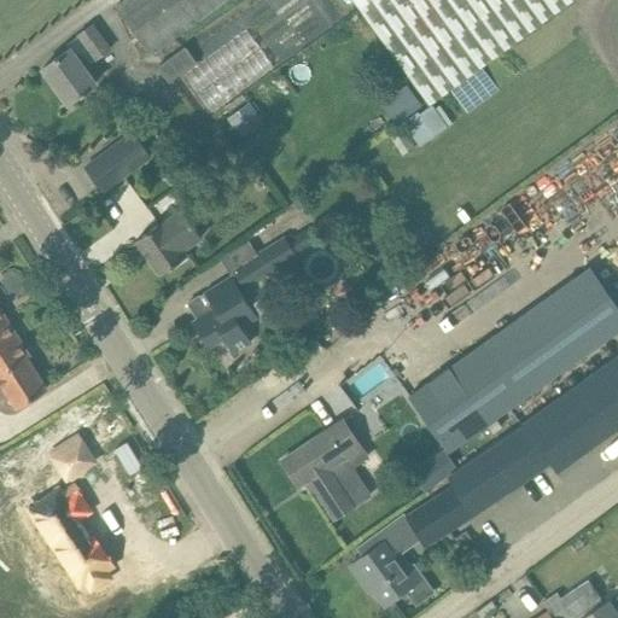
[(151,57),(229,0),(127,0),(116,9),(151,57)]
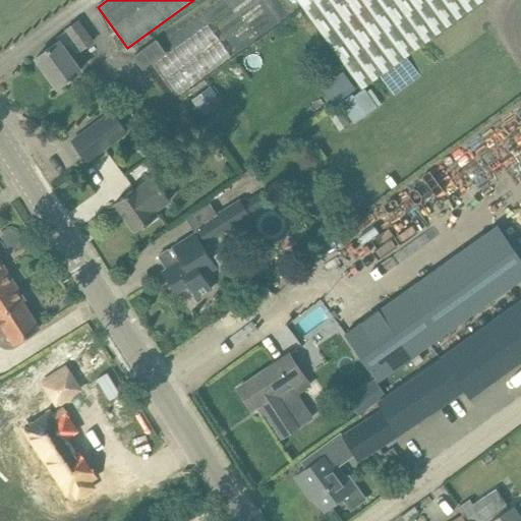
[(294,0),(362,91),(485,0),(294,0)]
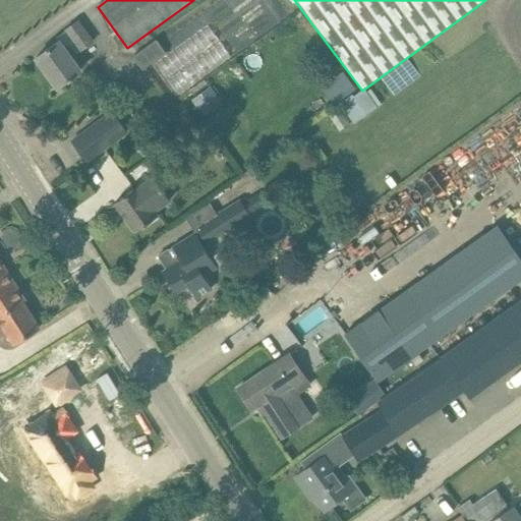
[(37,58),(38,57),(45,68),(45,69),(58,87),(68,79),(69,80),(73,78),(72,76),(81,70),(71,57),(93,42),(77,21),(66,30),(72,38),(64,43),(62,39),(53,46),(36,57),(37,58)]
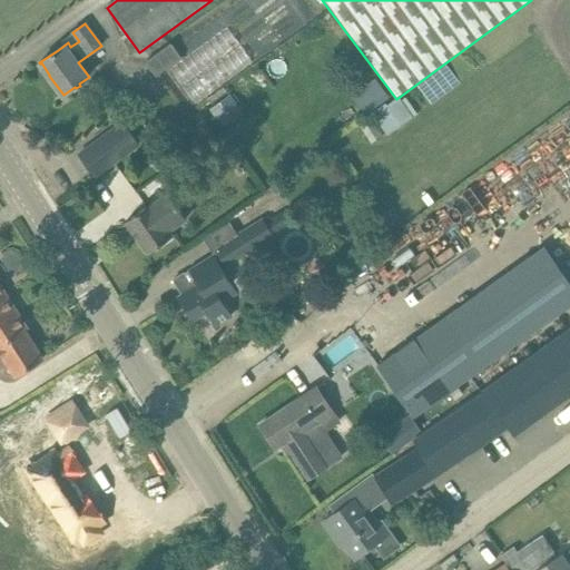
[(198,106),(254,61),(226,27),(170,71),(198,106)]
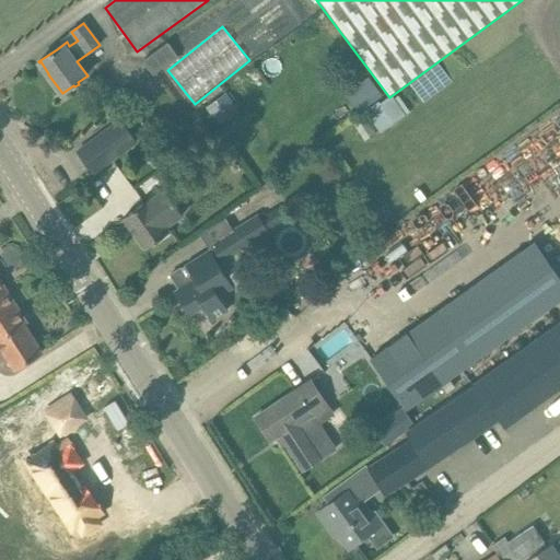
[(143,61),(154,76),(179,58),(168,43),(143,61)]
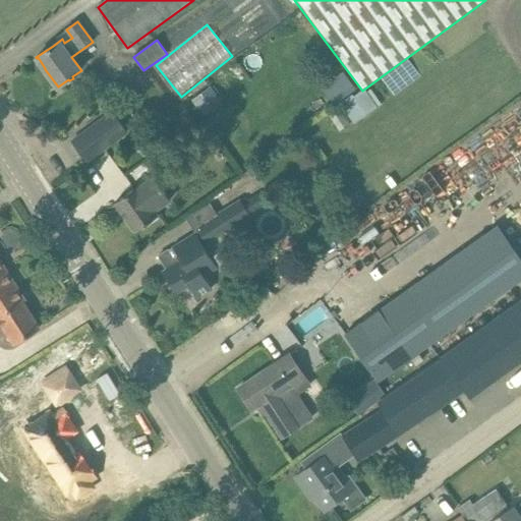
[(338,69),(321,46),(307,56),(325,79),(338,69)]
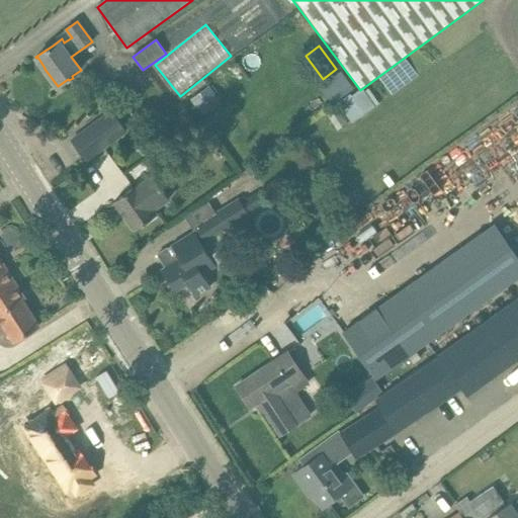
[(326,102),(351,91),(343,71),(318,81),(326,102)]
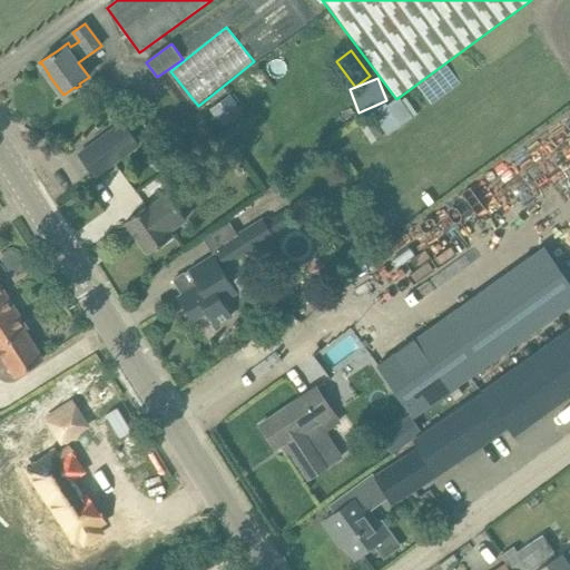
[(231,94),(209,106),(219,124),(242,111),(231,94)]
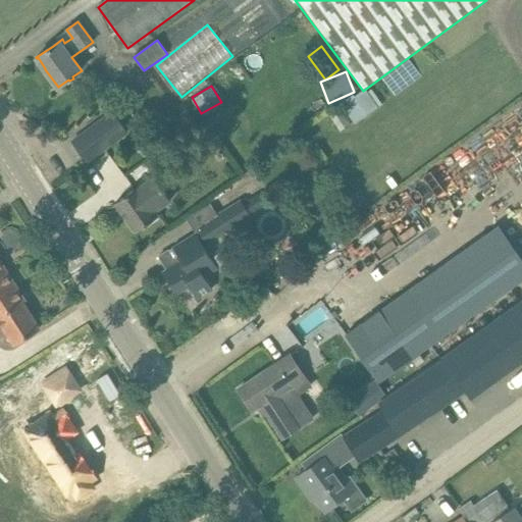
[(72,142),(87,161),(127,132),(113,112),(72,142)]
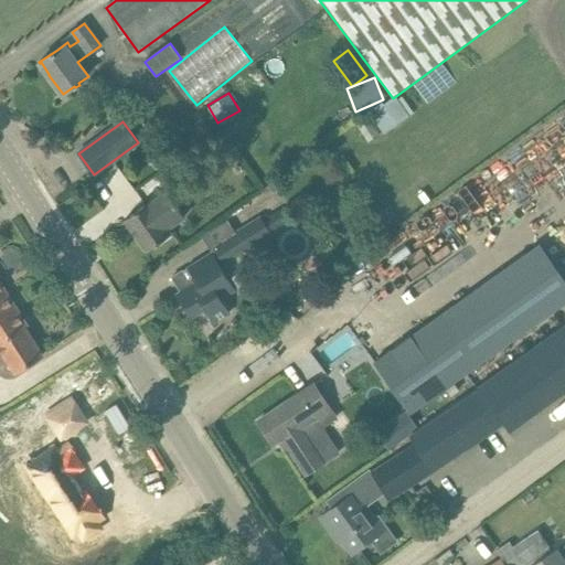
[(204,124),(176,145),(188,162),(217,141),(204,124)]
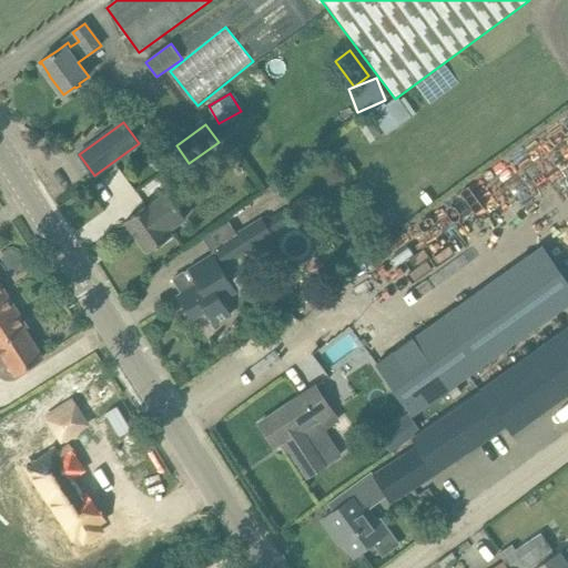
[(150,203),(125,221),(148,252),(172,235),(170,231),(184,221),(165,193),(151,204),(150,203)]
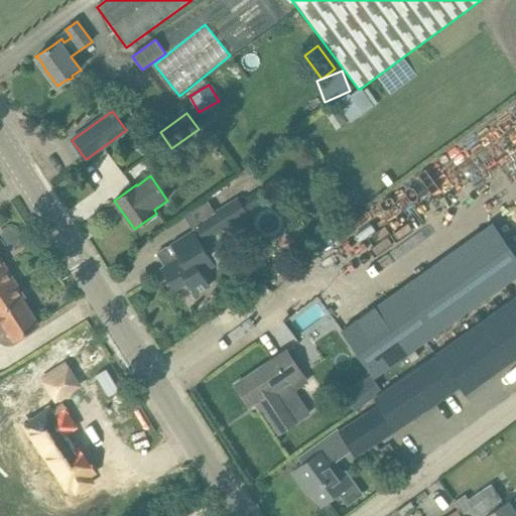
[(184,216),(196,234),(173,248),(181,260),(163,272),(174,290),(187,282),(196,294),(210,285),(202,273),(215,265),(202,244),(263,206),(255,191),(240,201),(238,198),(215,212),(208,201),(184,216)]
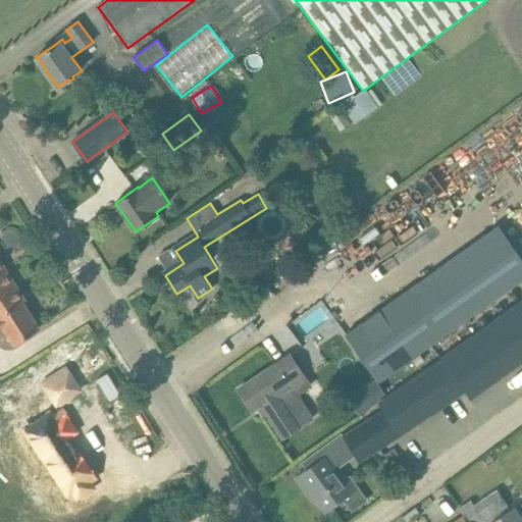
[(521,267),(497,231),(348,336),(377,377),(521,274),(521,267)]
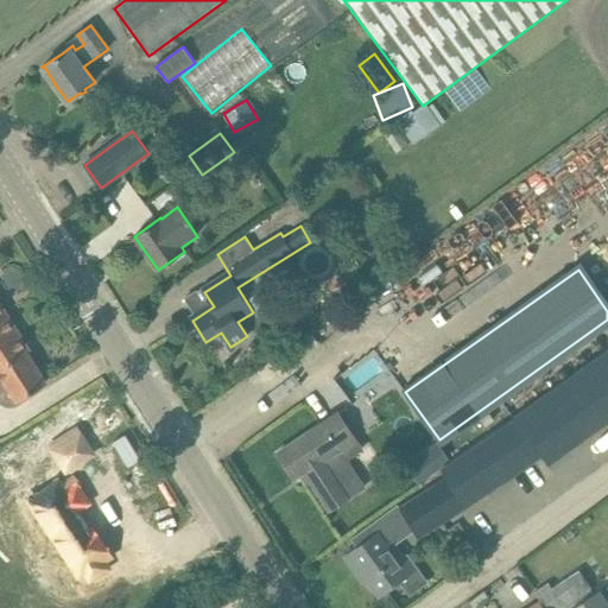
[(0,344),(19,333),(0,302),(0,344)]
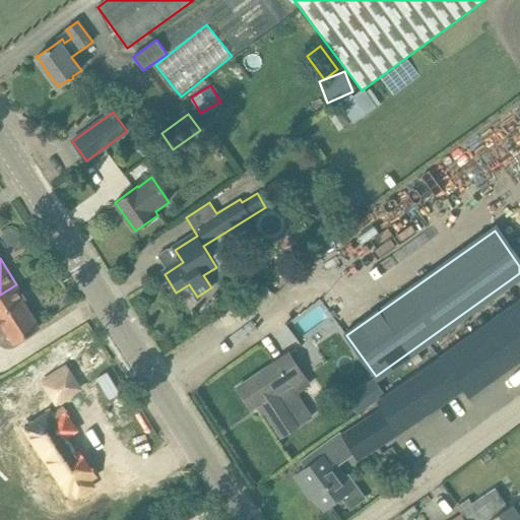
[(25,300),(16,284),(0,295),(0,321),(14,343),(40,327),(23,301),(25,300)]
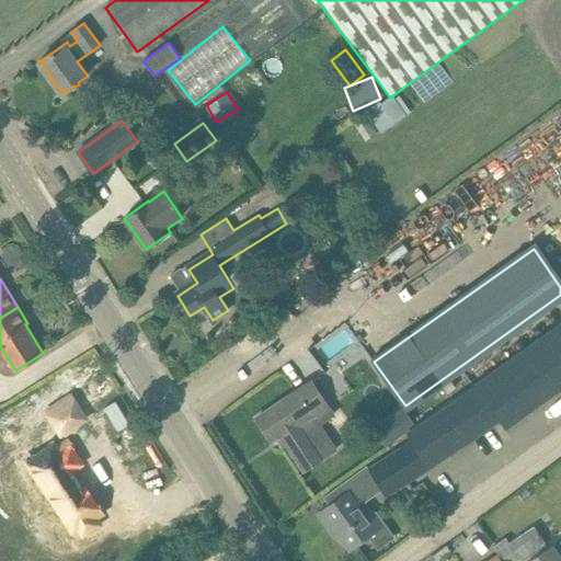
[(412,441),(368,468),(379,484),(382,489),(386,494),(408,481),(431,468),(430,467),(499,418),(506,428),(508,426),(510,428),(560,392),(560,321),(446,403),(416,424),(415,425),(405,432),(412,441)]
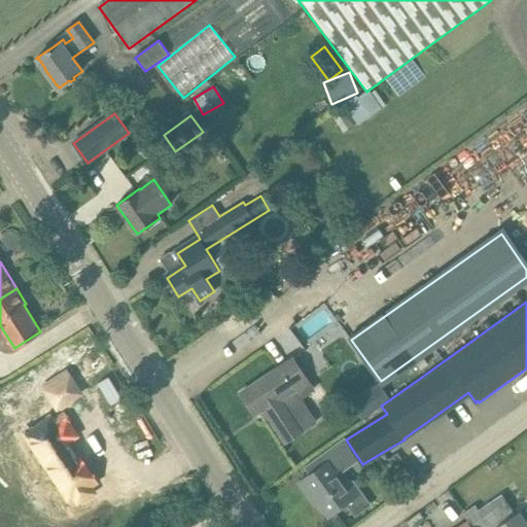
[(292,358),(258,382),(241,393),(254,414),(259,411),(266,419),(269,417),(285,442),(318,420),(304,399),(315,392),(292,358)]
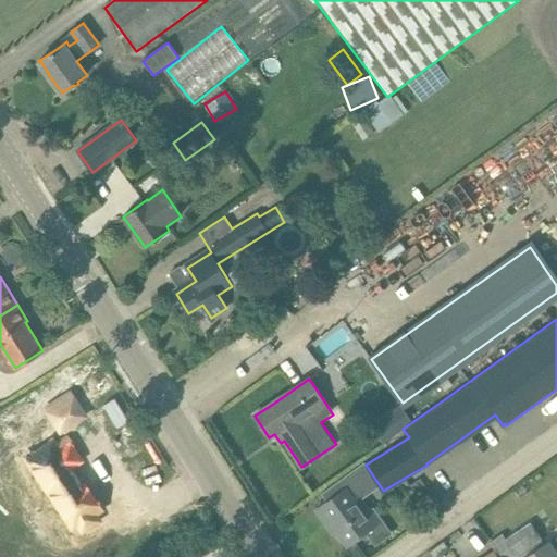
[(400,406),(391,412),(403,429),(412,422),(400,406)]
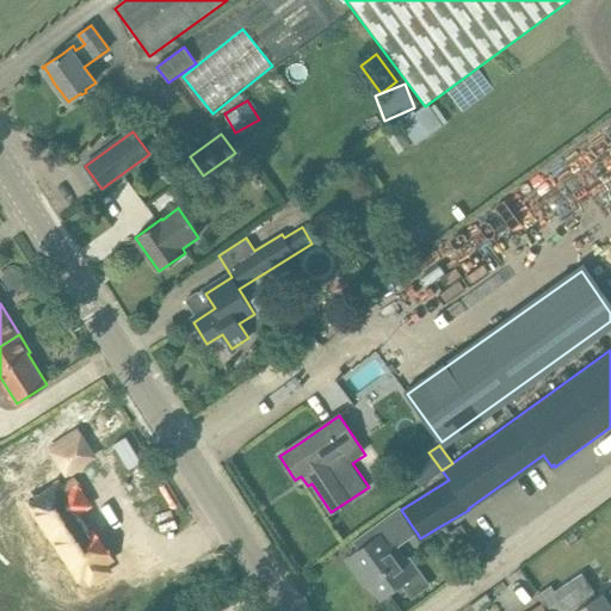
[(61,486),(35,503),(67,554),(73,549),(91,576),(106,567),(103,560),(110,555),(93,529),(88,532),(84,525),(85,524),(79,514),(91,506),(75,483),(63,491),(61,486)]
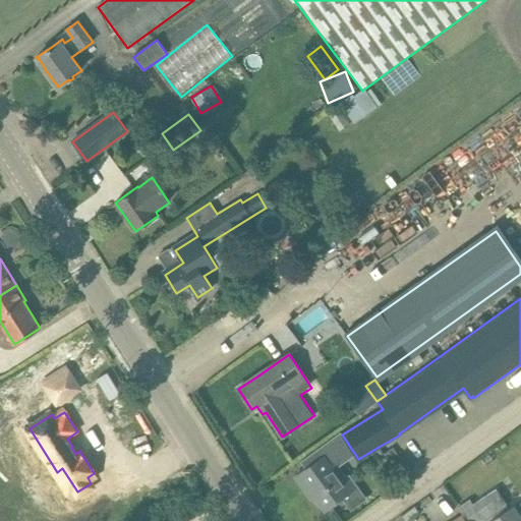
[(306,469),(295,476),(306,491),(311,487),(314,493),(313,494),(314,497),(325,510),(342,498),(354,488),(346,478),(338,466),(347,460),(344,456),(352,450),(342,435),(340,432),(300,461),(306,469)]
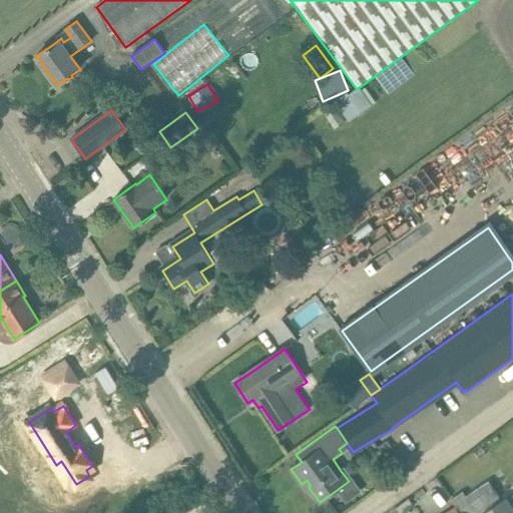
[(473,453),(477,460),(486,455),(481,448),(473,453)]
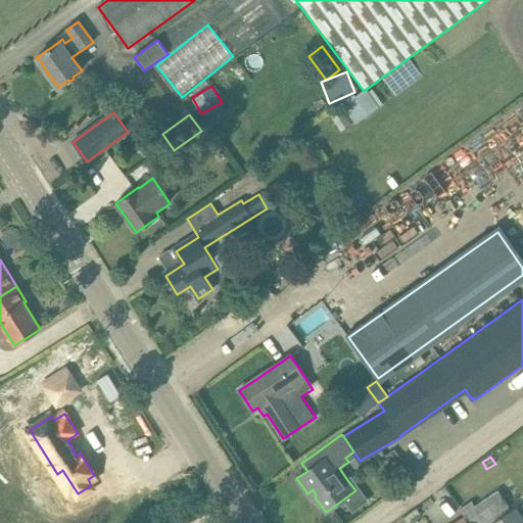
[(472,502),(460,510),(465,517),(468,522),(480,522),(508,505),(498,490),(475,507),(472,502)]
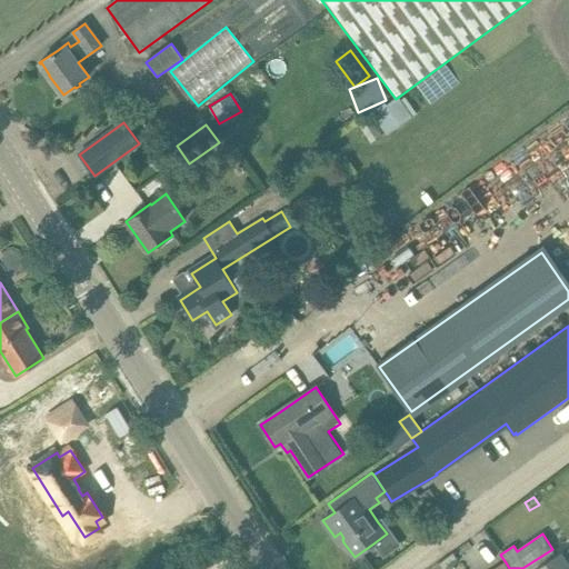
[(446,568),(458,560),(452,551),(438,562),(442,568),(446,568)]
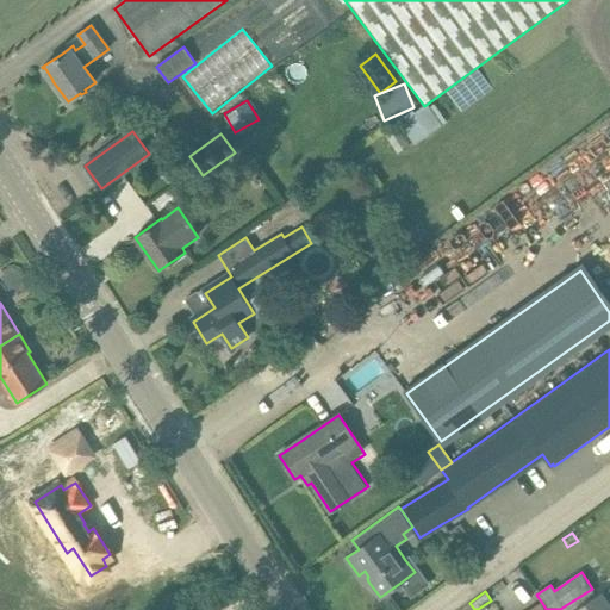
[(609,609),(609,608),(601,595),(597,597),(577,609),(609,609)]
